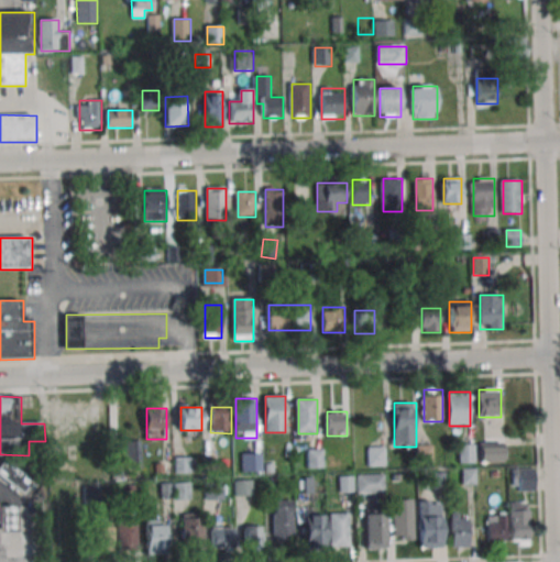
[(128,470),(142,470),(142,441),(128,441),(128,470)]
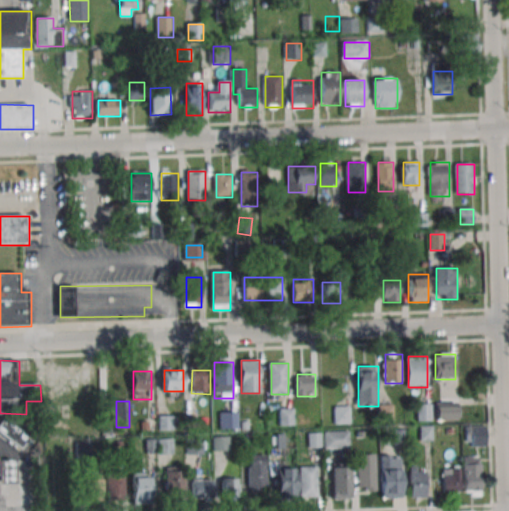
[(433,404),(419,404),(419,421),(433,421),(433,404)]
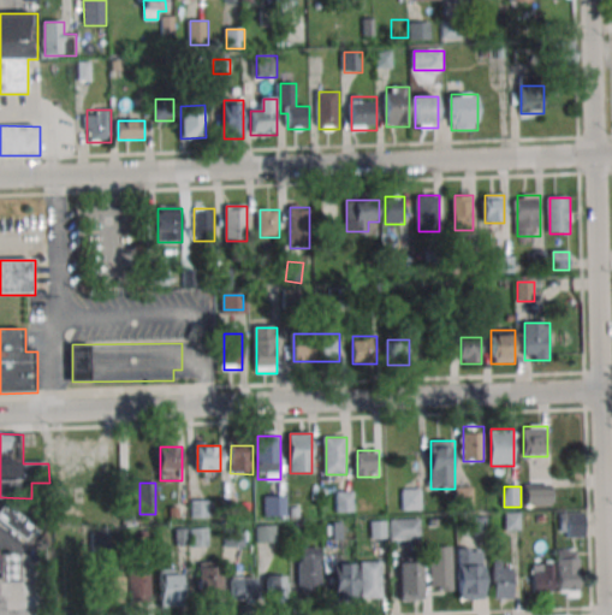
[(551,486),(524,486),(524,507),(551,507),(551,486)]
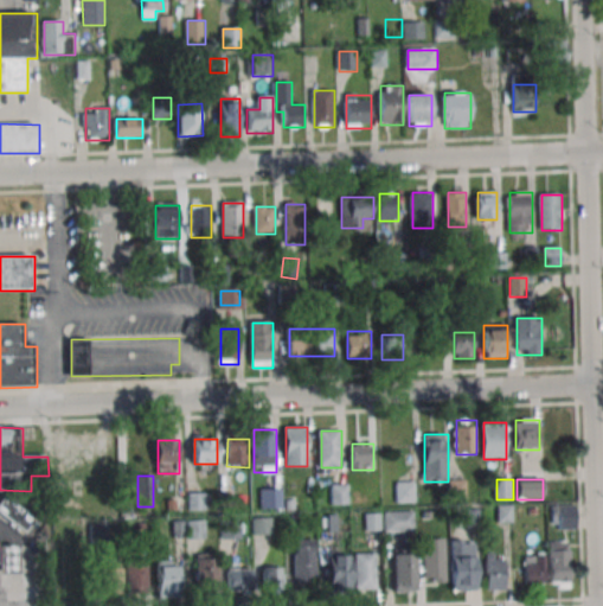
[(467,480),(451,480),(451,501),(467,501),(467,480)]
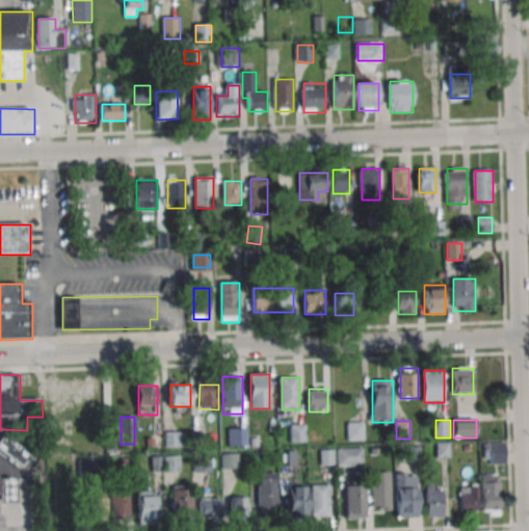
[(349,442),(366,442),(366,423),(349,423),(349,442)]
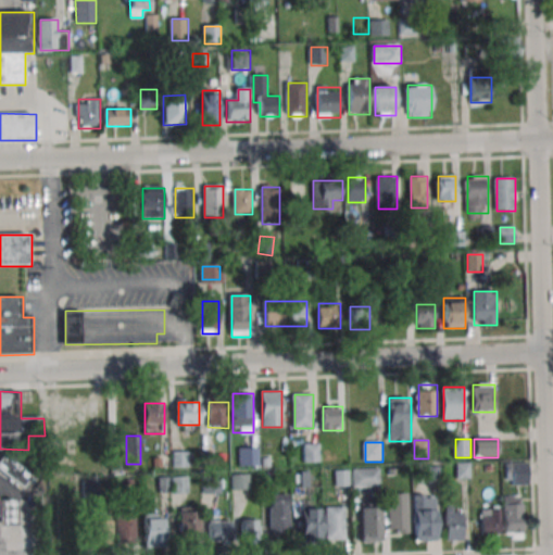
[(322,464),(322,444),(304,444),(304,464),(322,464)]
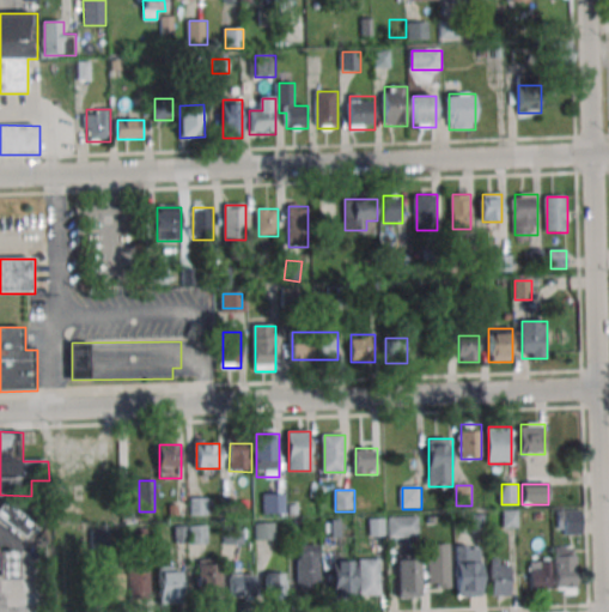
[(287,494),(265,494),(265,515),(287,515),(287,494)]
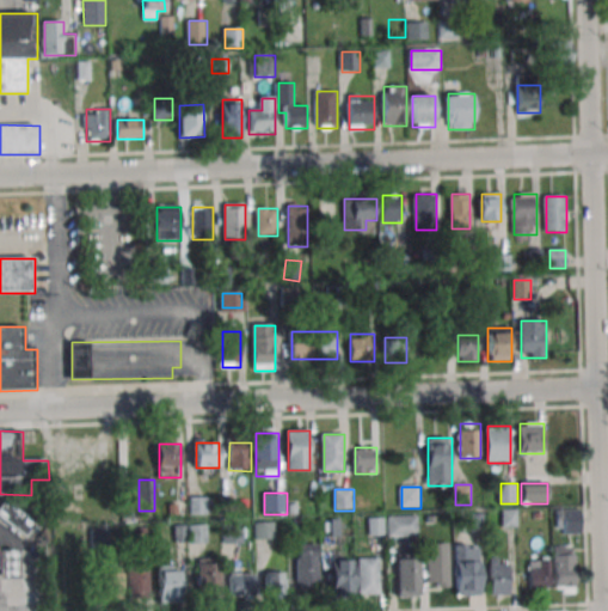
[(0,517),(26,537),(41,518),(11,495),(0,509),(0,517)]
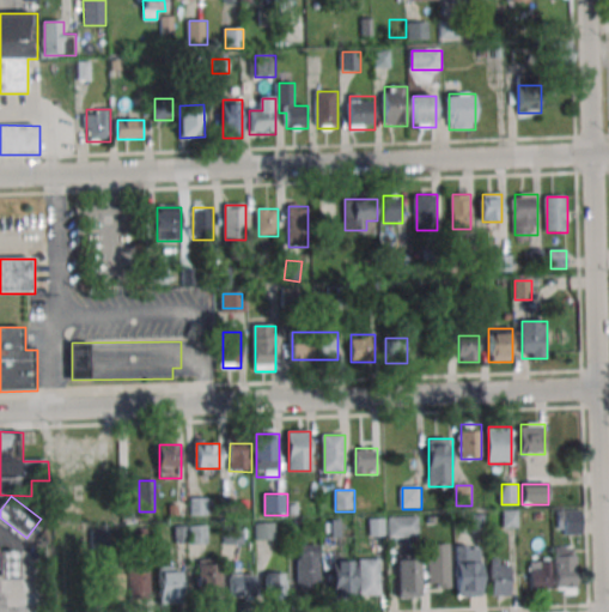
[(192,516),(209,516),(209,498),(192,498),(192,516)]
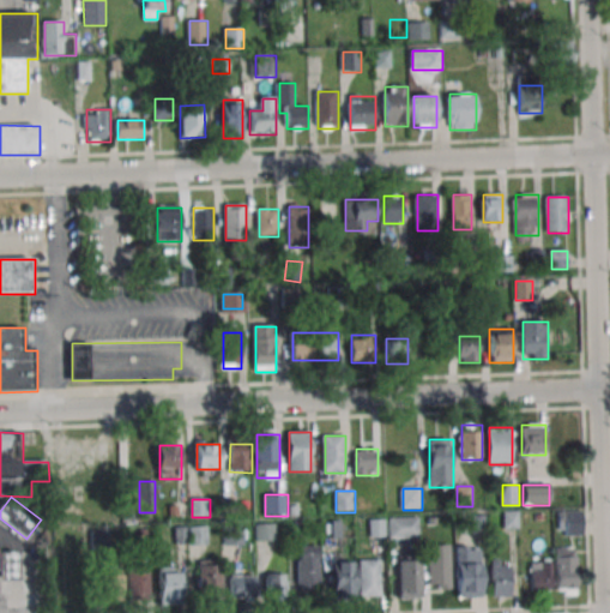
[(561,536),(585,538),(585,512),(561,511),(561,536)]
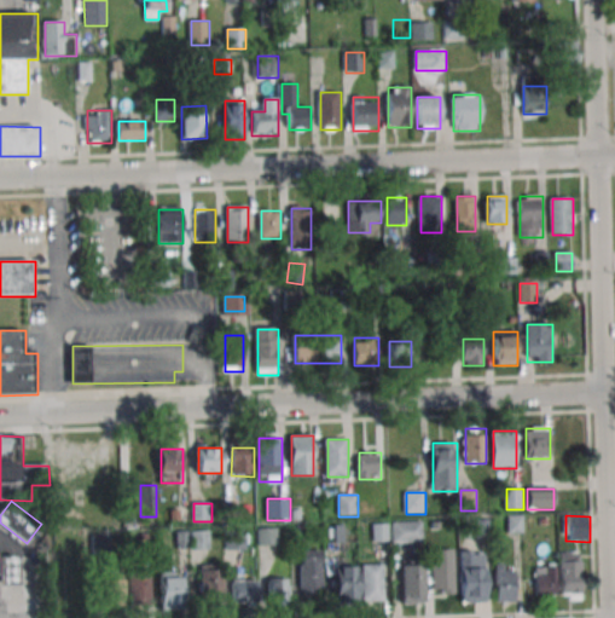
[(394,523),(394,543),(423,543),(423,523),(394,523)]
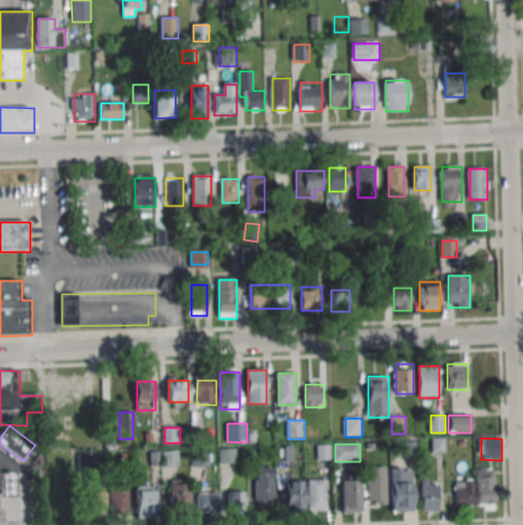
[(293,462),(293,447),(282,447),(282,462),(293,462)]
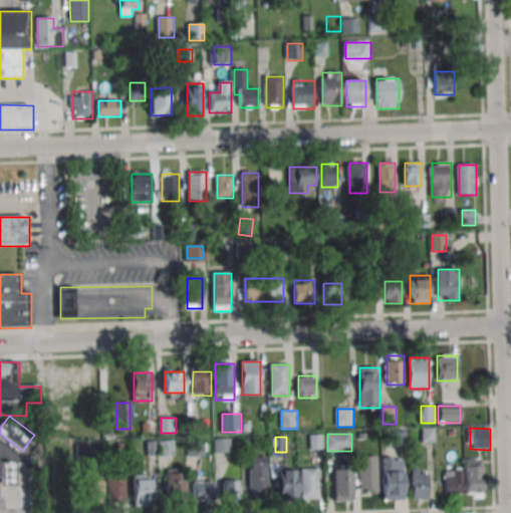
[(232,439),(215,439),(215,454),(232,454),(232,439)]
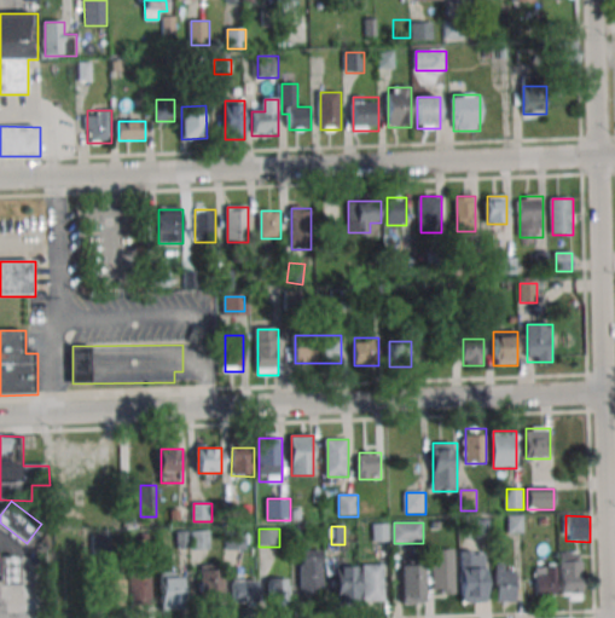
[(227,530),(227,550),(247,550),(247,530),(227,530)]
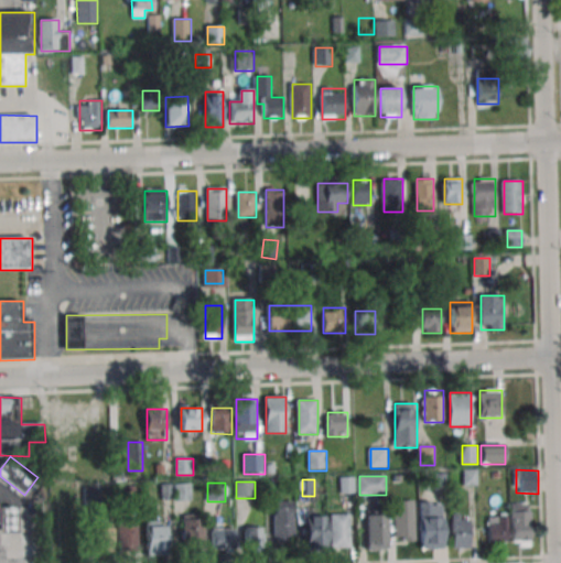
[(193,484),(162,484),(162,501),(193,501),(193,484)]
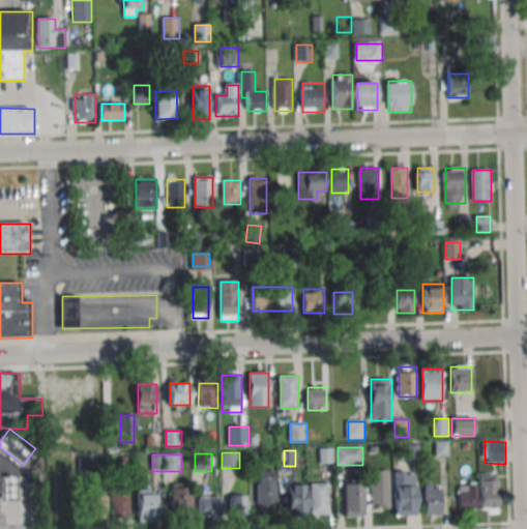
[(372,470),(372,509),(390,509),(390,470),(372,470)]
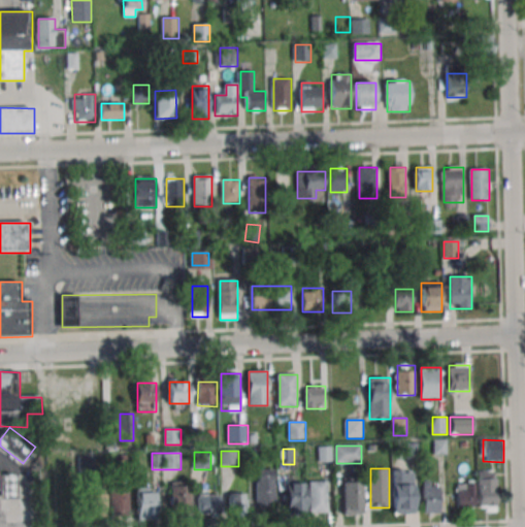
[(257,469),(257,505),(276,505),(276,469),(257,469)]
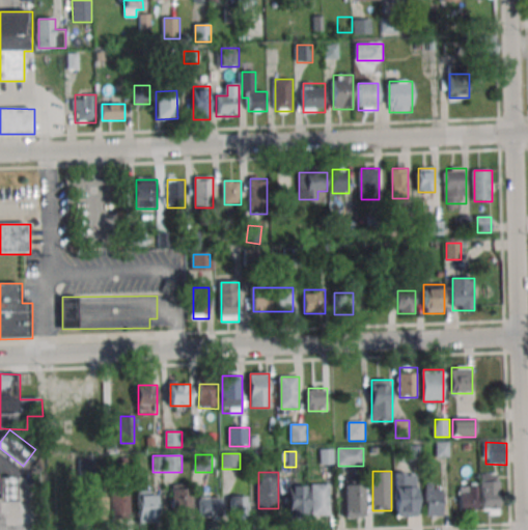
[(395,519),(418,519),(418,473),(395,473),(395,519)]
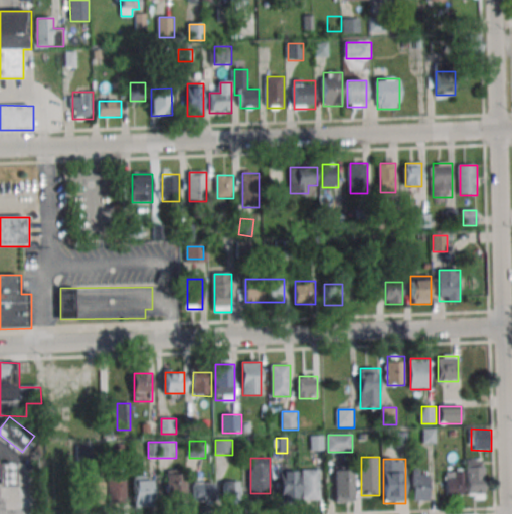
[(487,499),(487,460),(469,460),(469,499),(487,499)]
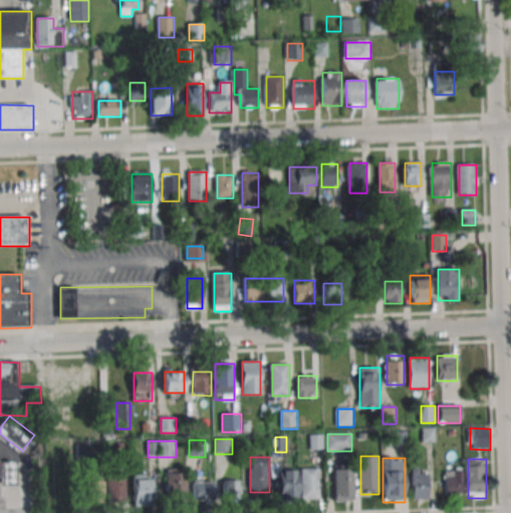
[(0,464),(1,488),(17,487),(17,463),(0,464)]
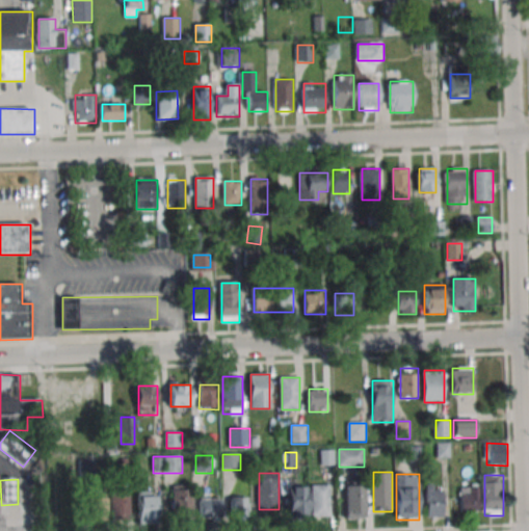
[(367,520),(367,482),(347,482),(347,520),(367,520)]
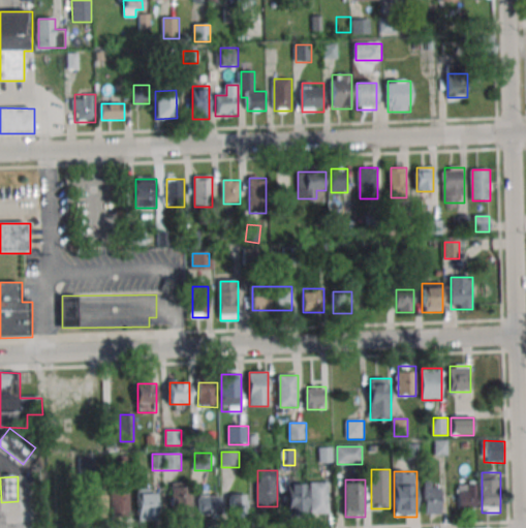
[(441,516),(441,482),(425,482),(425,516),(441,516)]
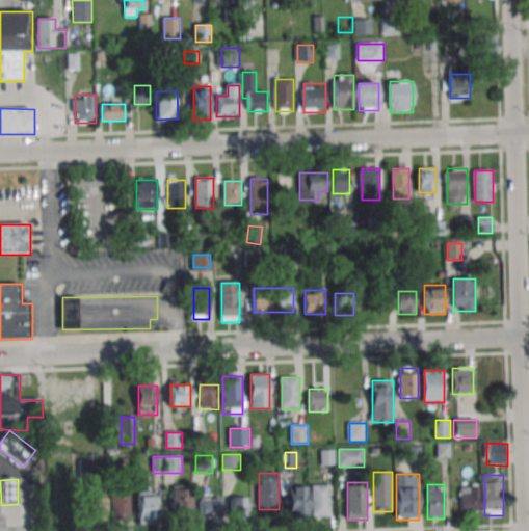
[(331,485),(313,485),(313,518),(331,518),(331,485)]
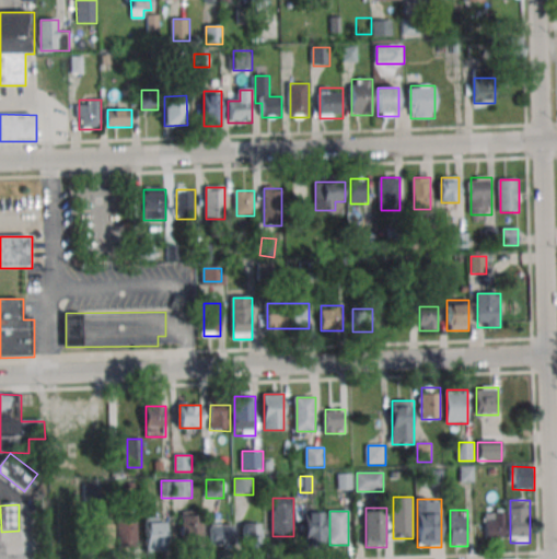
[(507,540),(507,511),(486,511),(486,540),(507,540)]
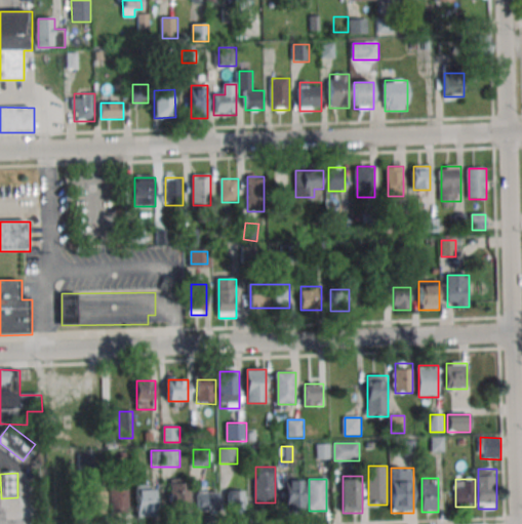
[(191,513),(191,480),(171,480),(171,513),(191,513)]
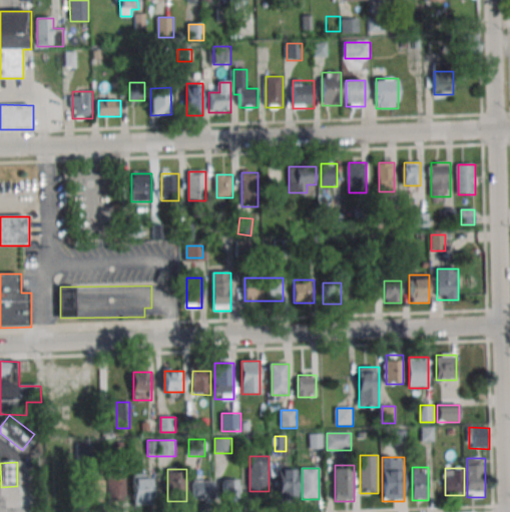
[(297,503),(297,469),(278,469),(278,503),(297,503)]
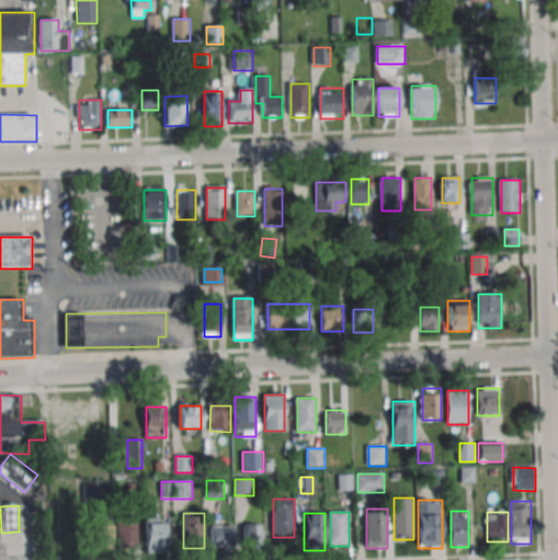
[(138,517),(120,517),(120,547),(138,547),(138,517)]
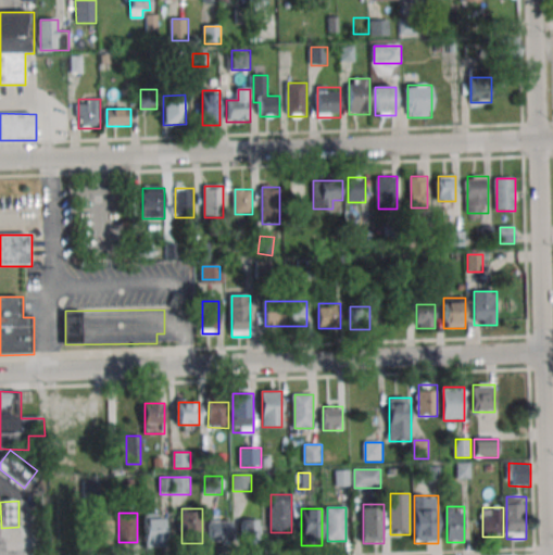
[(168,549),(168,514),(146,514),(146,549),(168,549)]
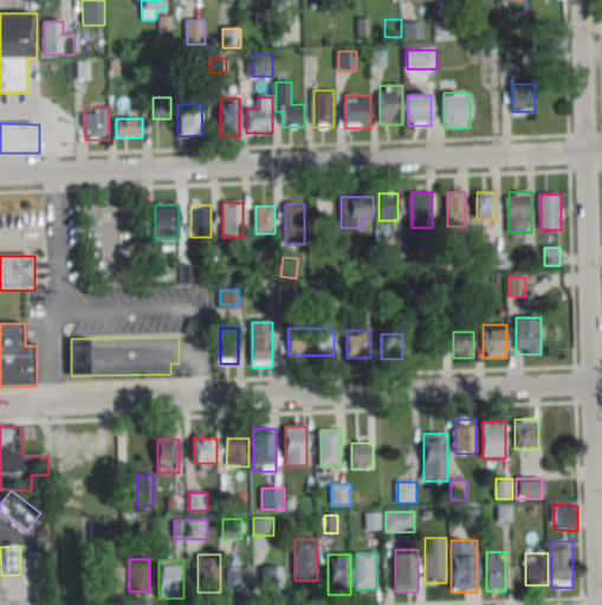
[(123,592),(123,561),(97,561),(97,592),(123,592)]
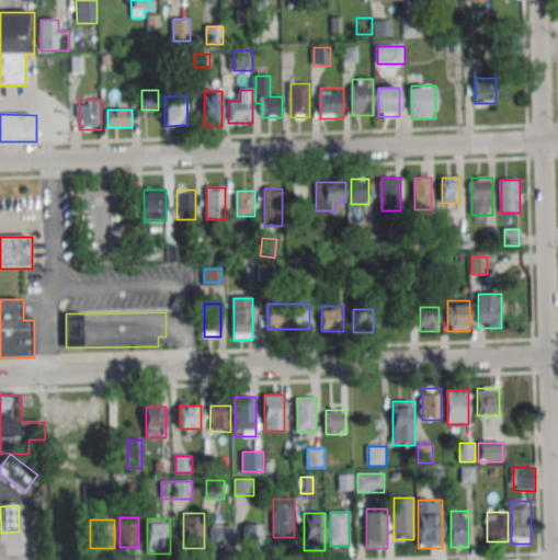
[(234,523),(212,523),(212,548),(234,548),(234,523)]
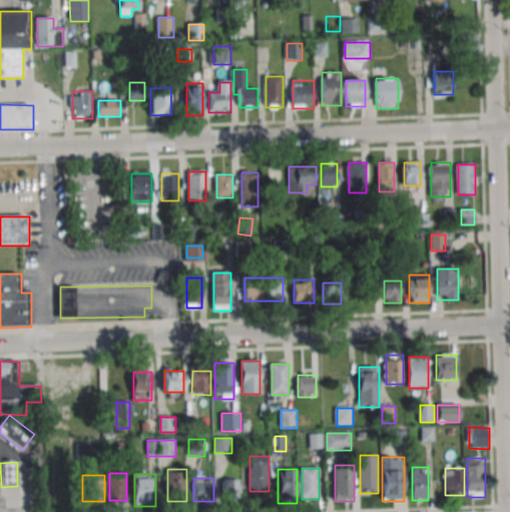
[(241,479),(223,479),(223,501),(241,501),(241,479)]
